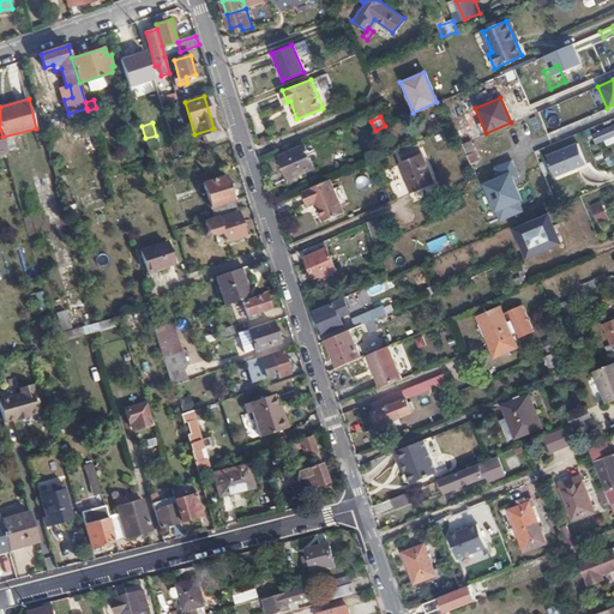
[(613,136),(613,125),(591,136),(595,144),(613,136)]
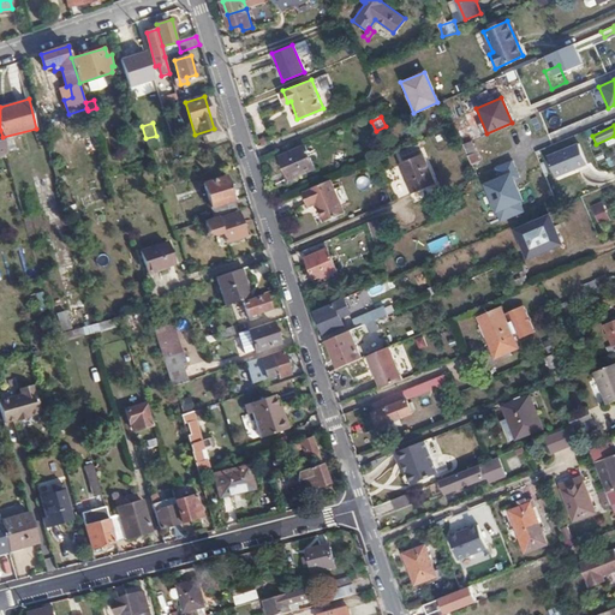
[(481,162),(471,142),(464,145),(472,166),(481,162)]
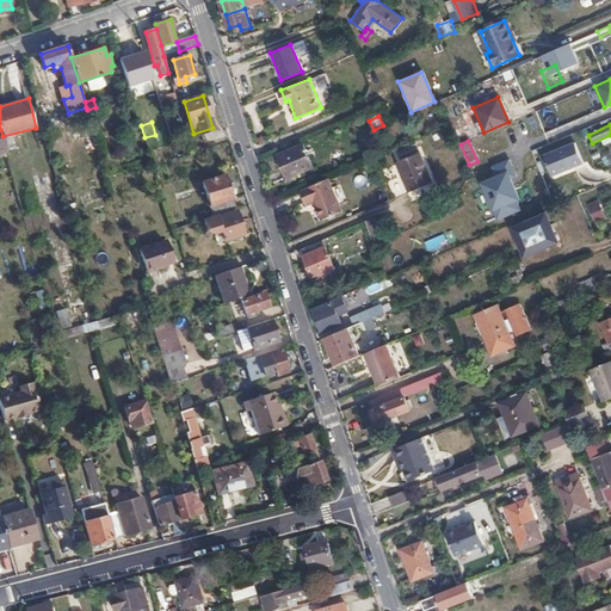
[(573,142),(542,155),(551,177),(582,165),(573,142)]
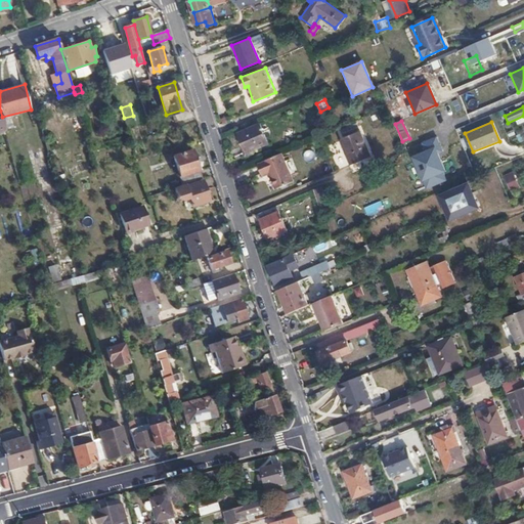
[(269,144),(263,125),(242,132),(248,151),(269,144)]
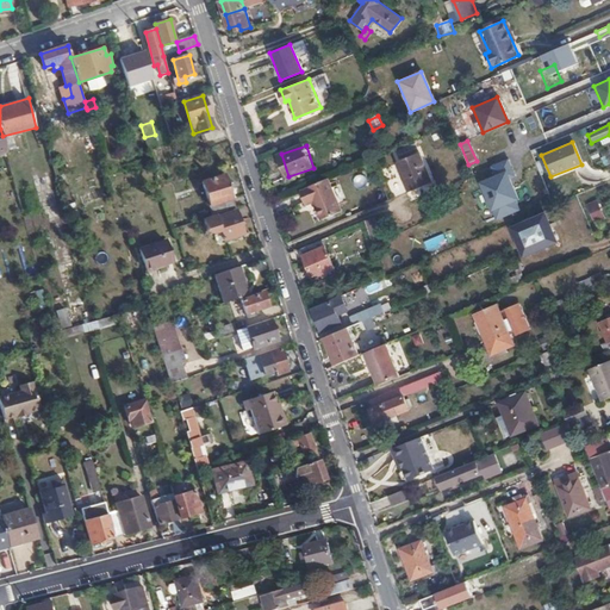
[(433,181),(421,154),(399,163),(410,191),(433,181)]
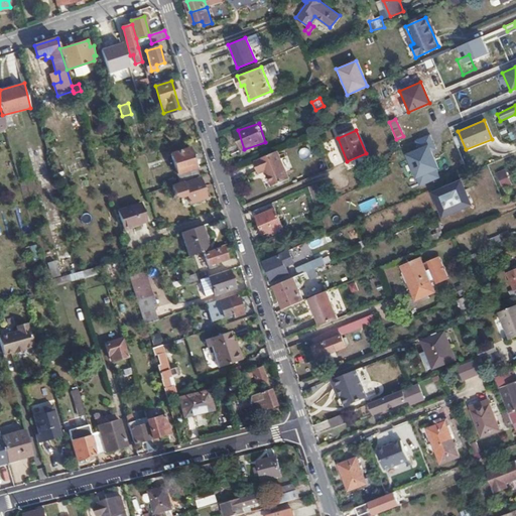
[(419,185),(444,175),(428,135),(415,140),(419,149),(406,154),(419,185)]
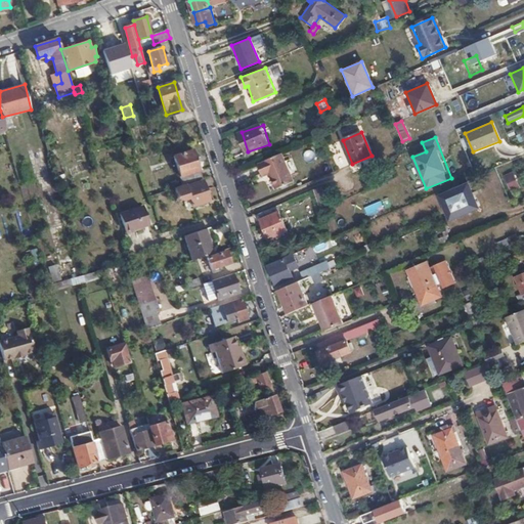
[(174,157),(183,185),(202,180),(192,150),(174,157)]
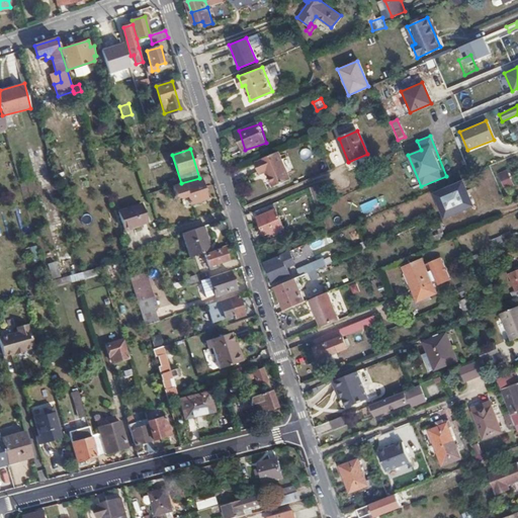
[(277,153),(254,163),(259,175),(265,172),(272,187),(289,181),(277,153)]
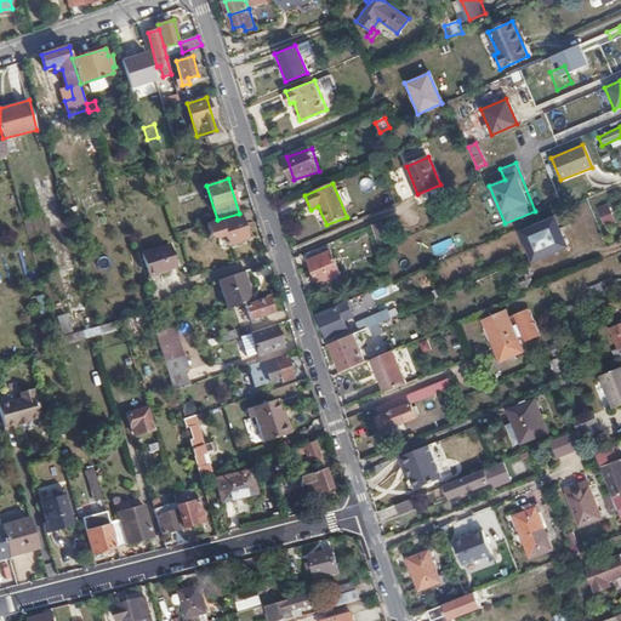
[(609,203),(597,209),(605,227),(617,222),(609,203)]
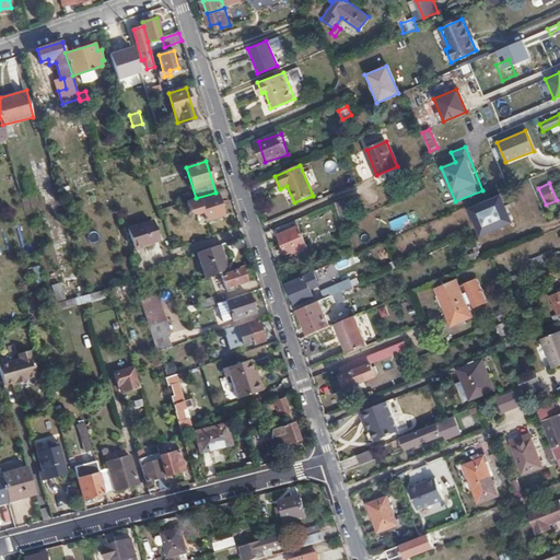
[(223,216),(217,195),(199,200),(205,221),(223,216)]
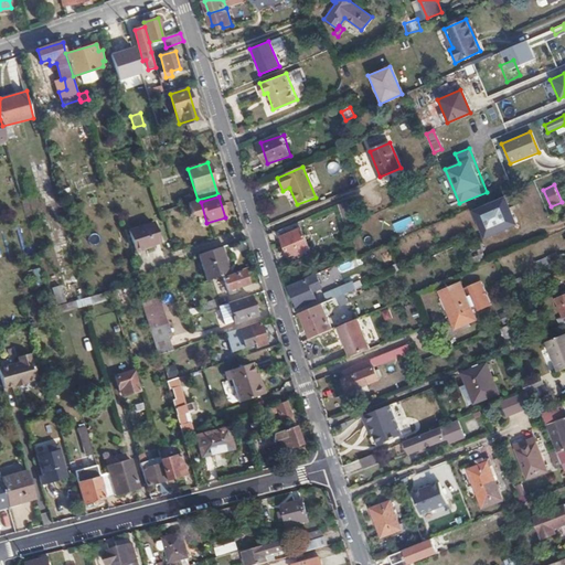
[(513,224),(504,202),(478,214),(488,235),(513,224)]
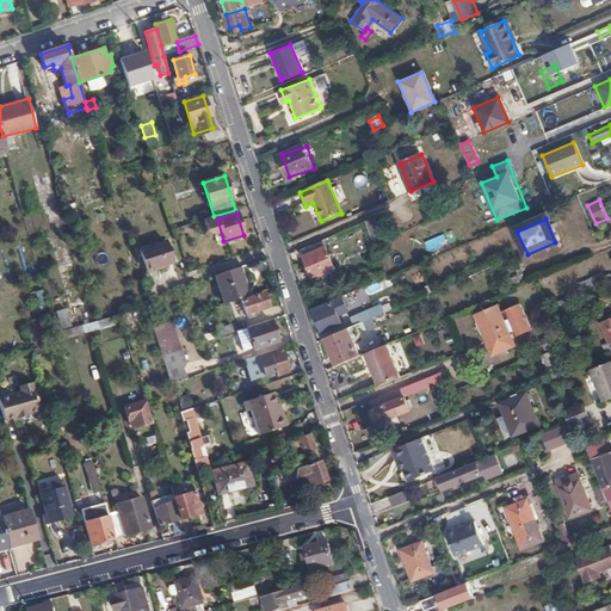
[(323,240),(302,250),(315,278),(335,269),(323,240)]
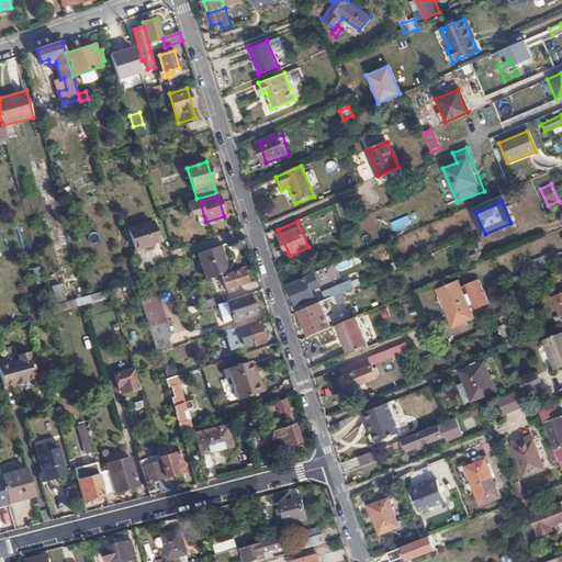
[(159,242),(153,222),(128,229),(135,248),(159,242)]
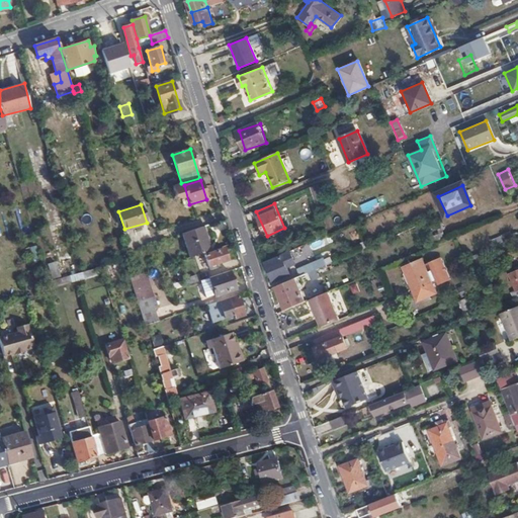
[(209,251),(202,228),(182,234),(189,258),(204,253),(209,251)]
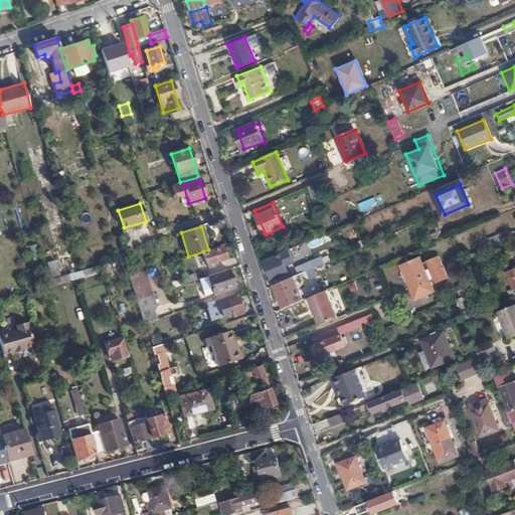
[(305,254),(301,245),(283,252),(284,254),(266,262),(273,281),(291,273),(287,263),(305,254)]
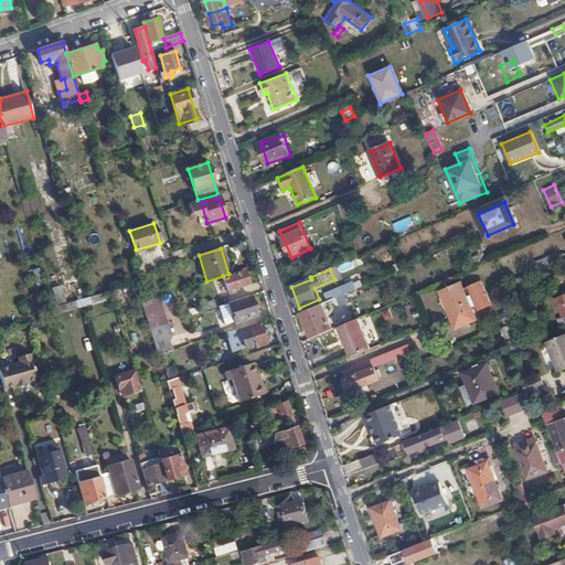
[(242,270),(228,274),(223,276),(227,291),(246,286),(242,270)]
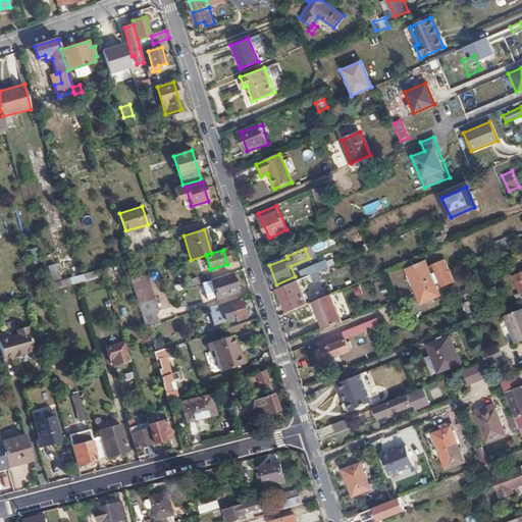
[(414,284),(420,301),(438,294),(424,260),(406,268),(409,274),(407,274),(412,285),(414,284)]
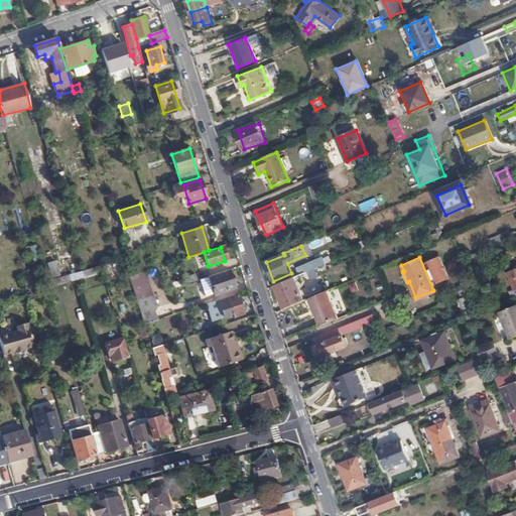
[(302,274),(316,268),(313,261),(299,267),(302,274)]
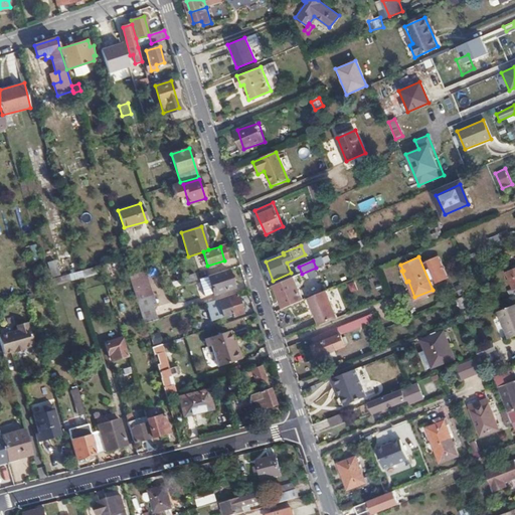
[(58,275),(55,263),(49,265),(51,276),(58,275)]
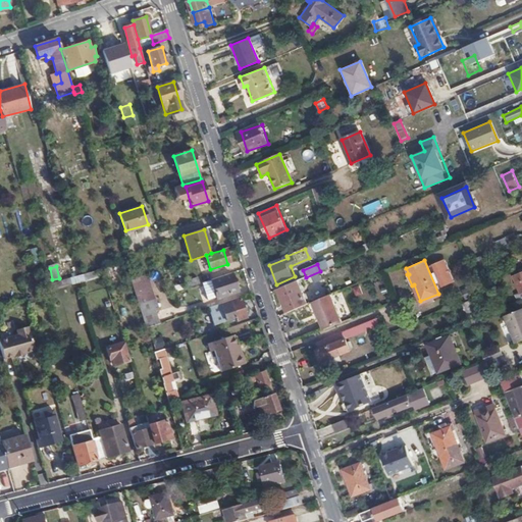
[(519,292),(521,291),(521,271),(512,275),(519,292)]
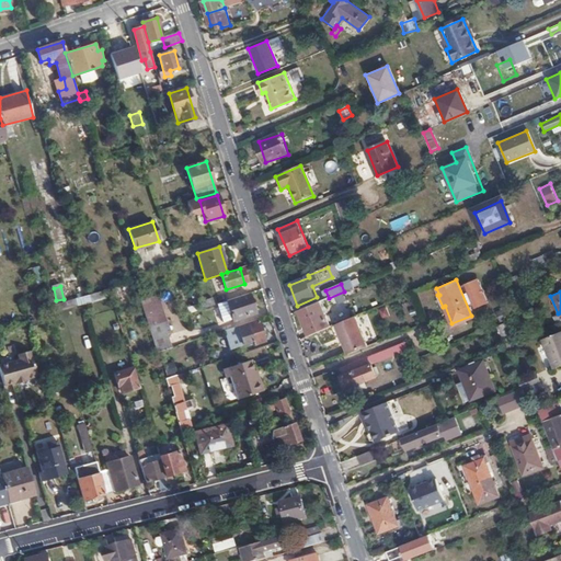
[(254,315),(248,295),(229,300),(226,301),(232,321),(254,315)]
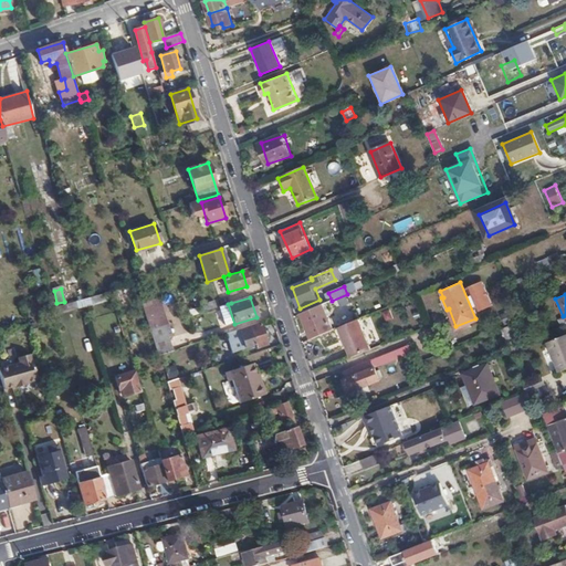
[(202,312),(217,307),(216,302),(201,305),(202,312)]
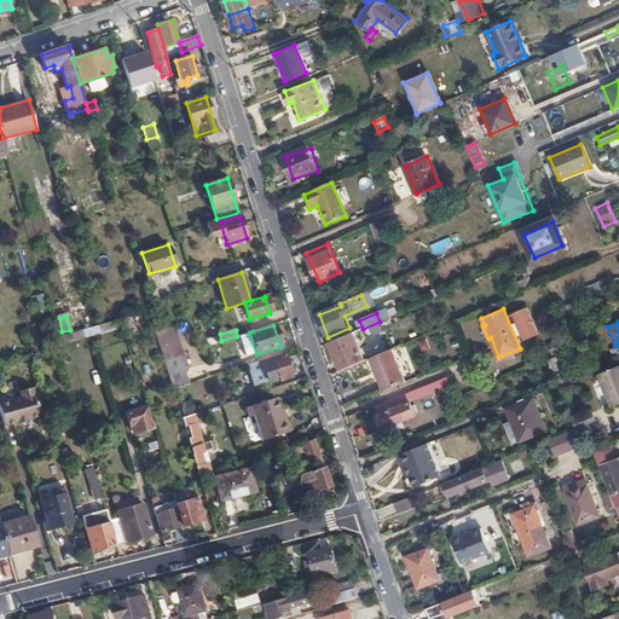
[(330,343),(343,370),(365,360),(353,333),(330,343)]
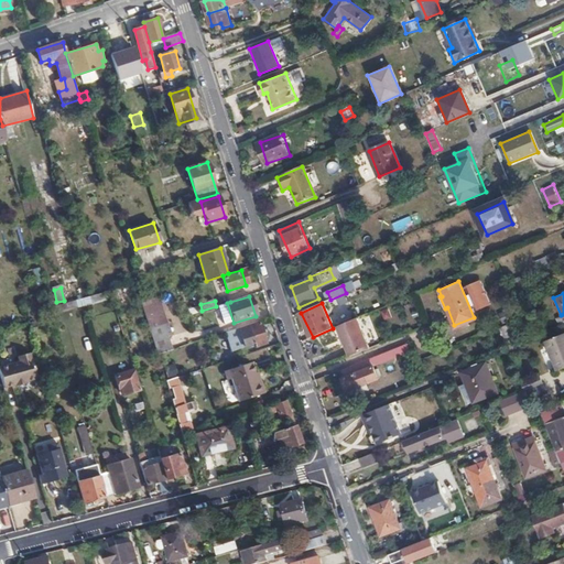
[(359,315),(356,306),(347,310),(351,318),(359,315)]
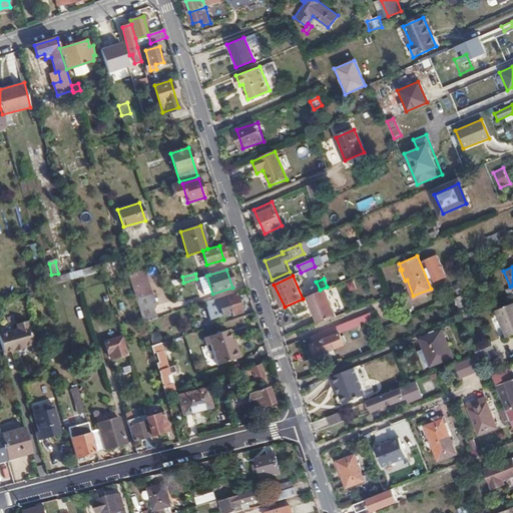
[(352,280),(346,284),(351,293),(357,289),(352,280)]
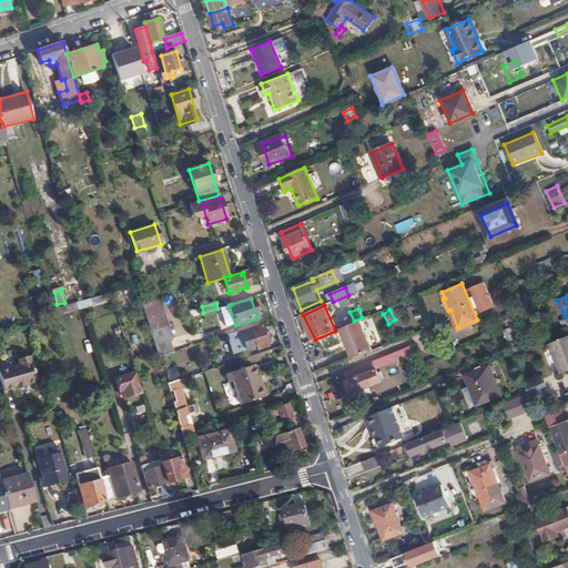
[(341,328),(352,358),(373,351),(361,320),(341,328)]
